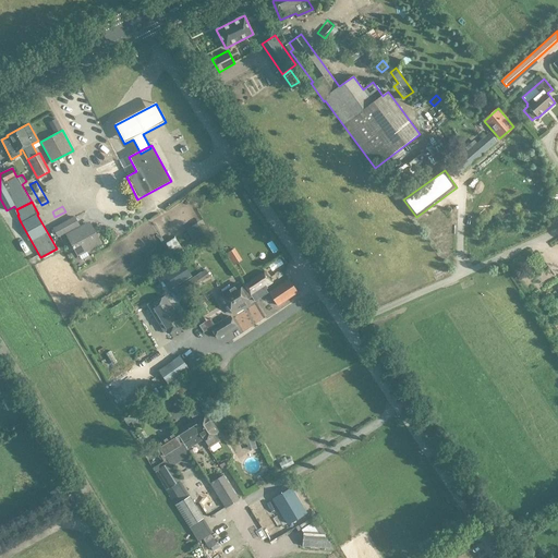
[(76,217),(55,228),(59,235),(80,225),(76,217)]
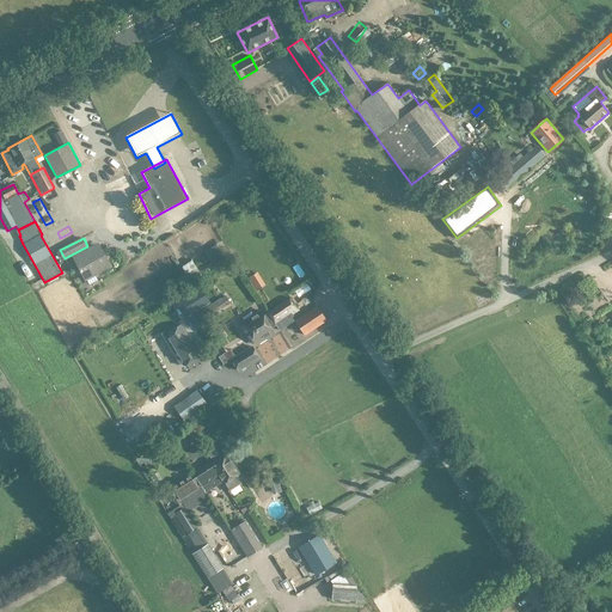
[(226,259),(216,244),(203,252),(213,268),(226,259)]
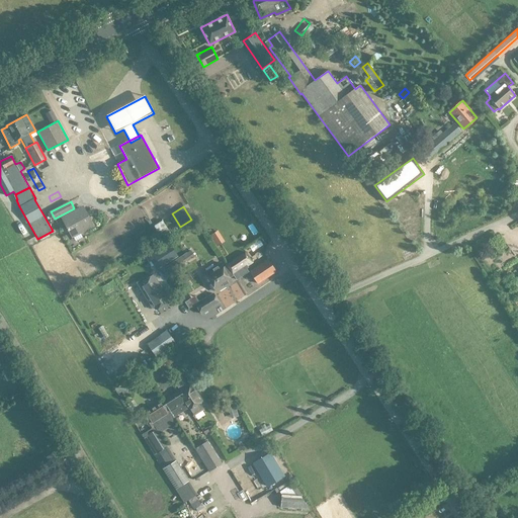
[(68,229),(67,229),(68,231),(69,231),(72,236),(93,225),(86,211),(78,216),(76,211),(71,214),(63,219),(64,220),(62,221),(61,223),(64,228),(66,228),(67,227),(68,229)]
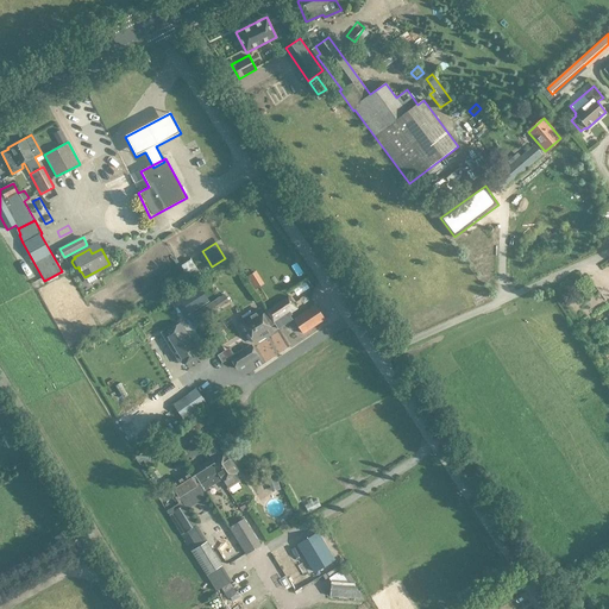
[(190,259),(181,265),(190,281),(200,275),(190,259)]
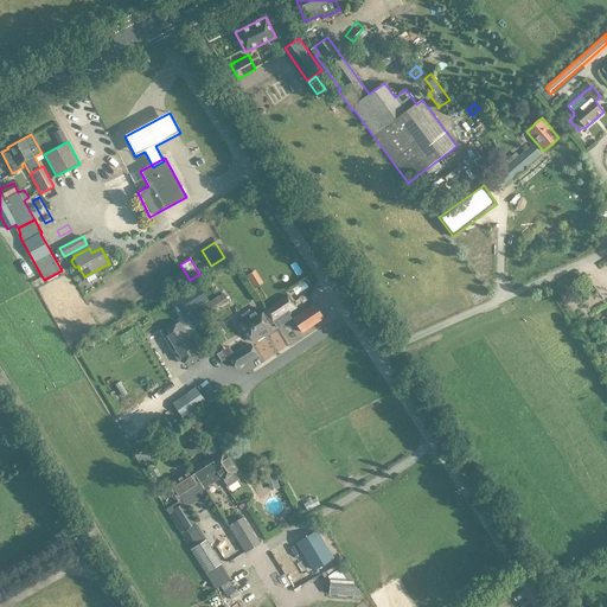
[(198,286),(178,298),(187,312),(197,306),(198,306),(208,300),(198,286)]
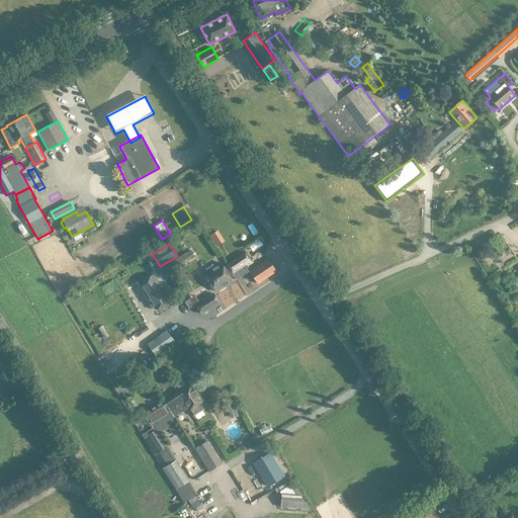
[(187,244),(176,251),(180,257),(191,250),(187,244)]
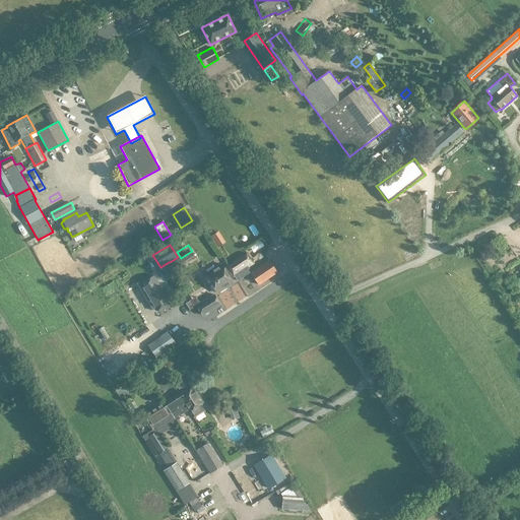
[(228,266),(234,275),(252,263),(246,254),(228,266)]
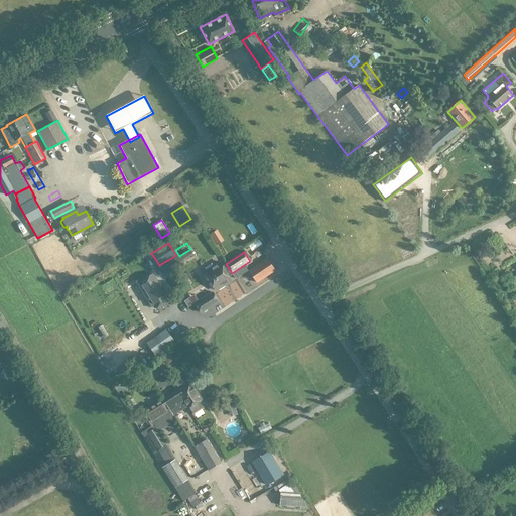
[(257,282),(274,270),(267,259),(249,271),(257,282)]
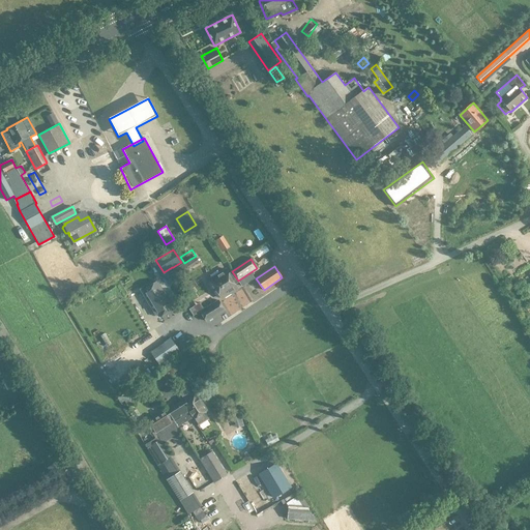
[(235,284),(238,281),(232,271),(229,273),(226,268),(209,280),(221,299),(237,288),(235,284)]
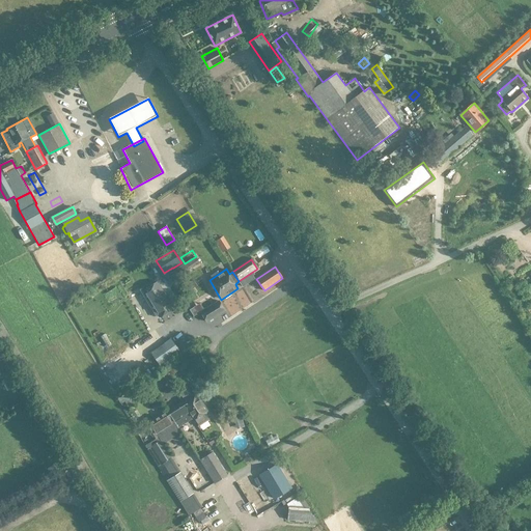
[(157,282),(142,290),(160,318),(173,309),(157,282)]
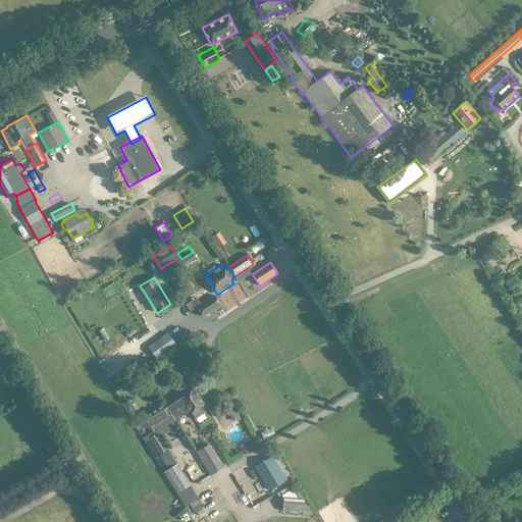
[(197,308),(203,317),(220,305),(215,296),(197,308)]
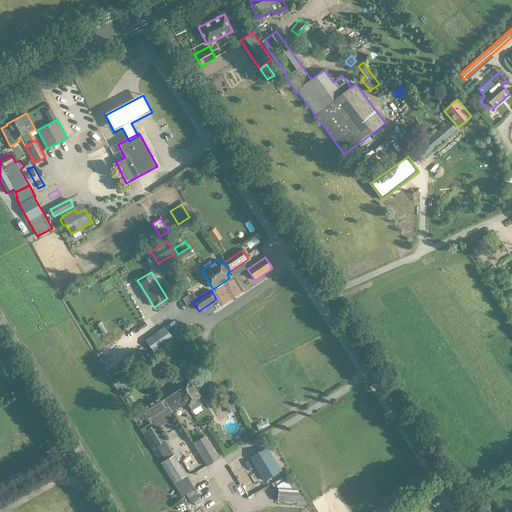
[(164,326),(145,340),(154,353),(173,339),(164,326)]
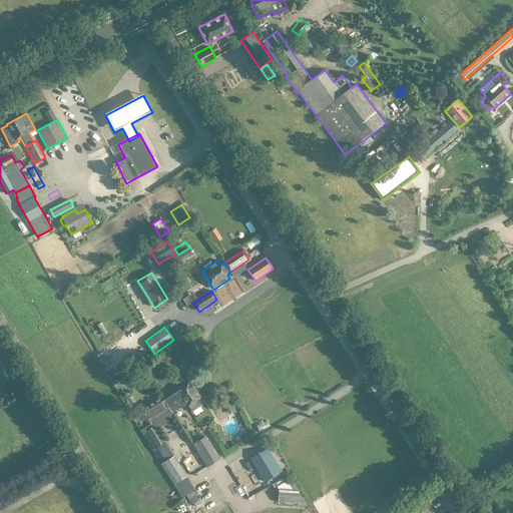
[(180,396),(185,405),(186,406),(190,412),(201,406),(196,399),(199,397),(188,379),(184,382),(176,387),(181,395),(180,396)]
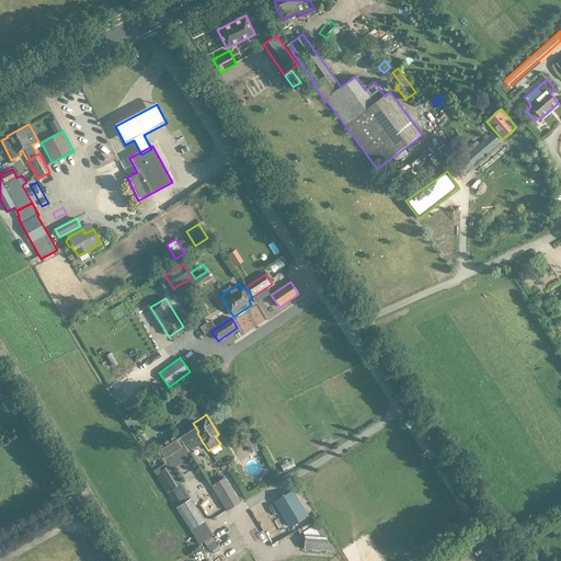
[(176,434),(186,449),(187,453),(203,443),(197,433),(198,432),(193,423),(176,434)]
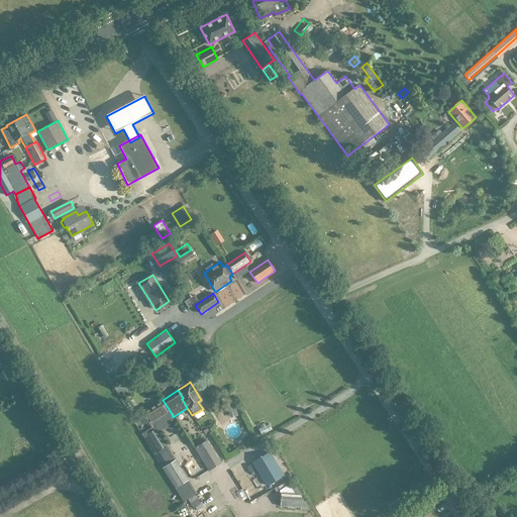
[(172,414),(163,400),(142,413),(148,422),(151,426),(172,414)]
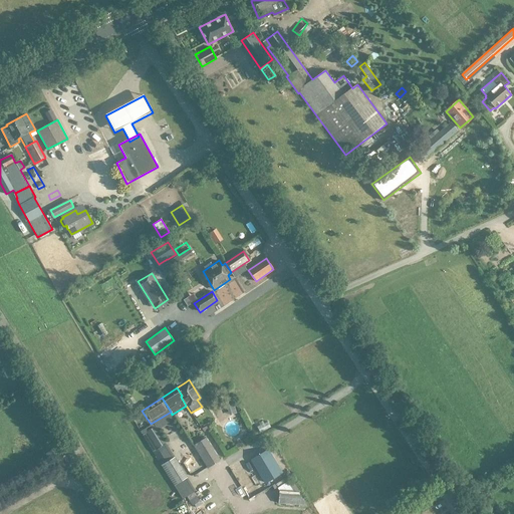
[(230,416),(237,413),(232,400),(225,403),(230,416)]
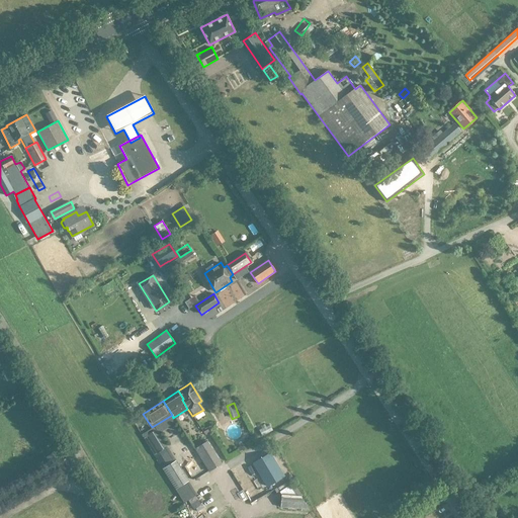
[(258,425),(252,428),(258,439),(264,436),(258,425)]
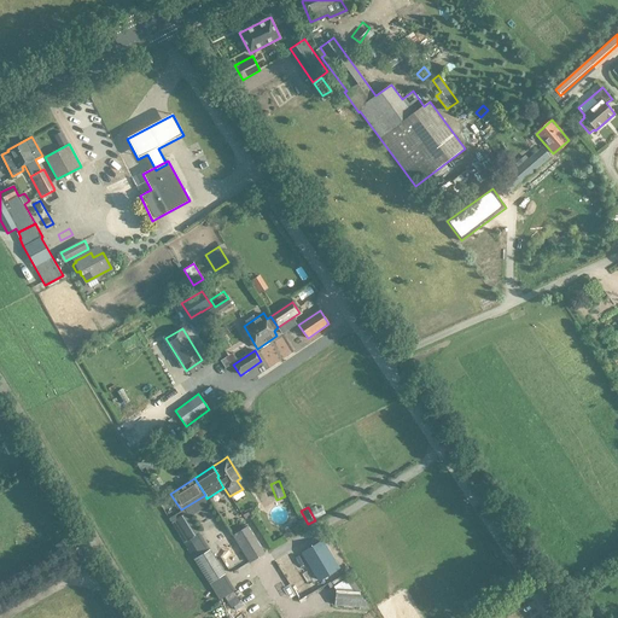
[(200,532),(187,512),(175,519),(188,541),(200,532)]
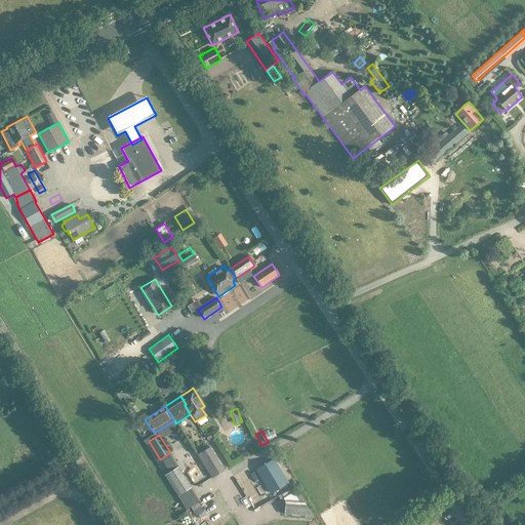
[(211,479),(225,471),(210,447),(197,455),(211,479)]
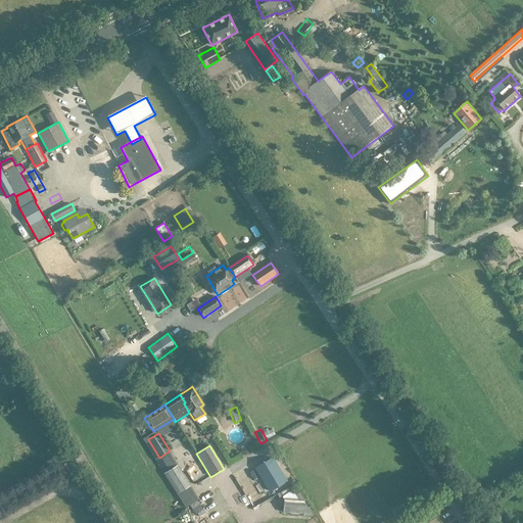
[(250,452),(246,446),(240,449),(244,456),(250,452)]
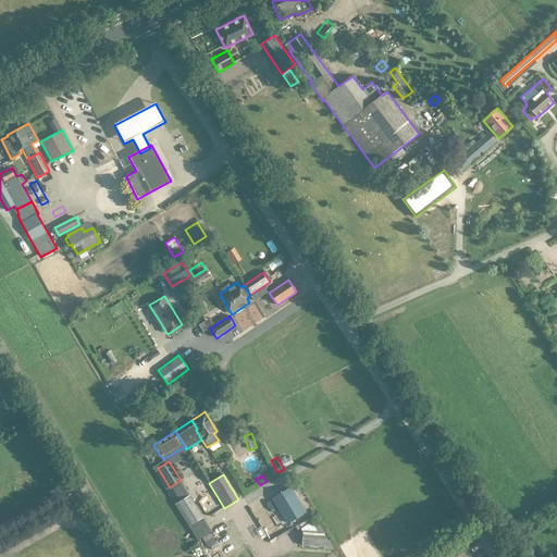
[(287,524),(306,512),(291,486),(272,498),(287,524)]
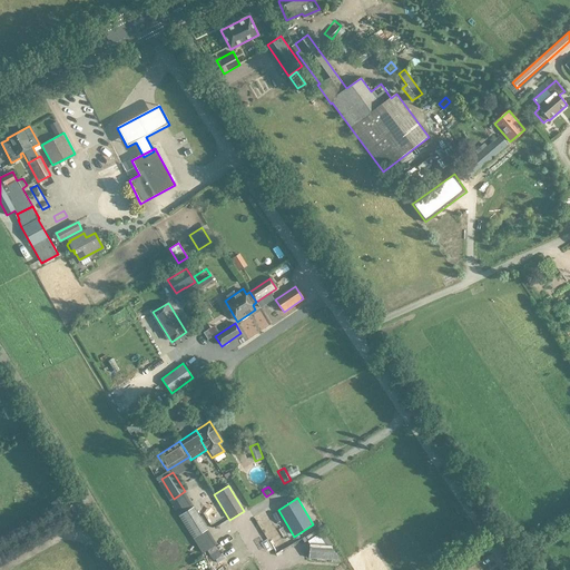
[(178,516),(193,538),(207,529),(194,507),(178,516)]
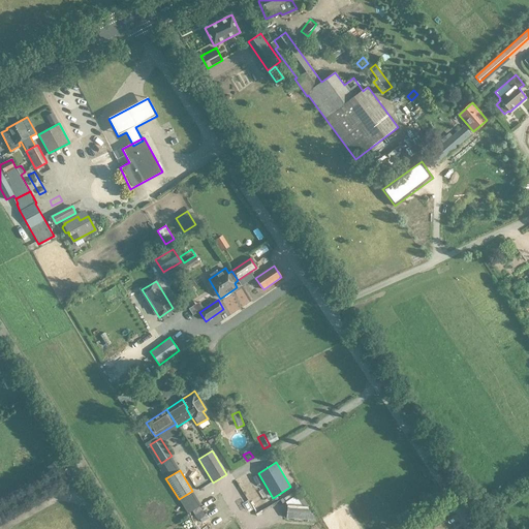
[(286,518),(316,520),(308,506),(302,506),(302,501),(292,501),(288,501),(286,518)]
